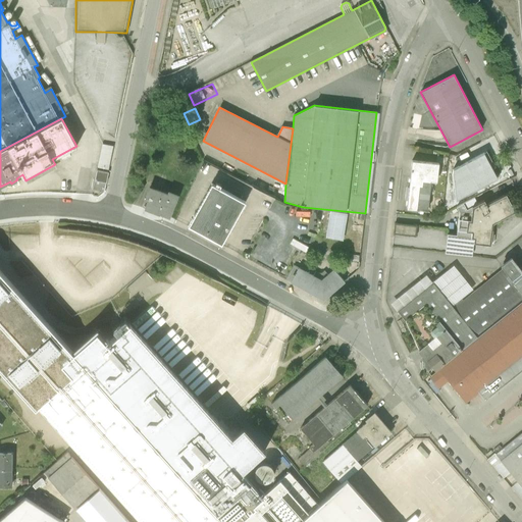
[(113,146),(103,144),(98,167),(109,169),(113,146)]
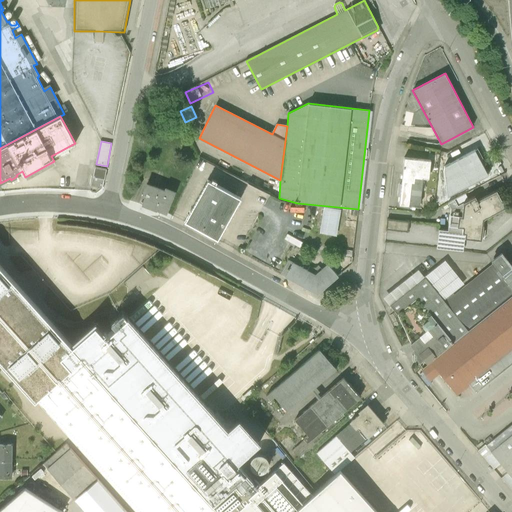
[(488,176),(475,150),(444,166),(444,171),(447,197),(488,176)]
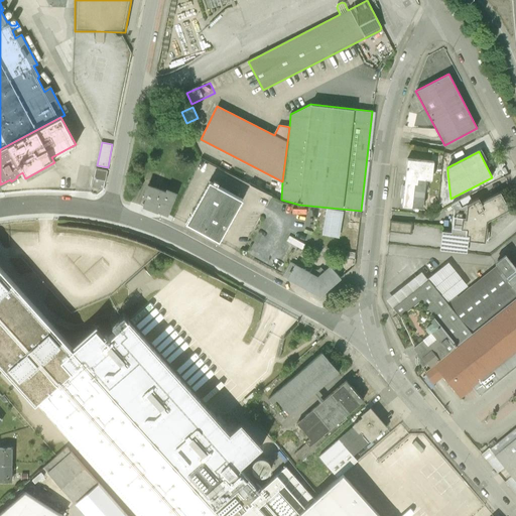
[(433,161),(407,159),(402,207),(422,209),(425,174),(432,174),(433,161)]
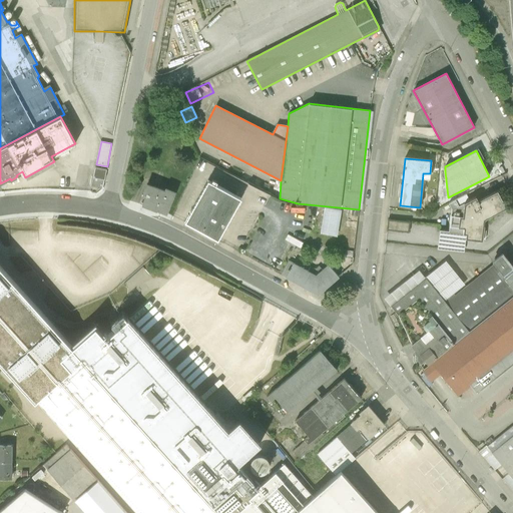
[(54,161),(25,177),(27,180),(56,165),(54,161)]
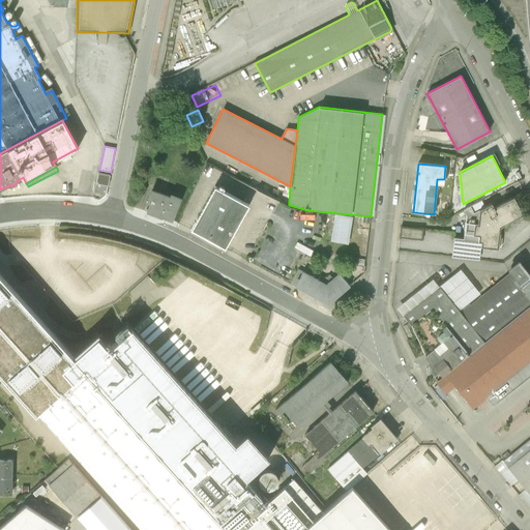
[(110,175),(98,173),(96,183),(108,185),(110,175)]
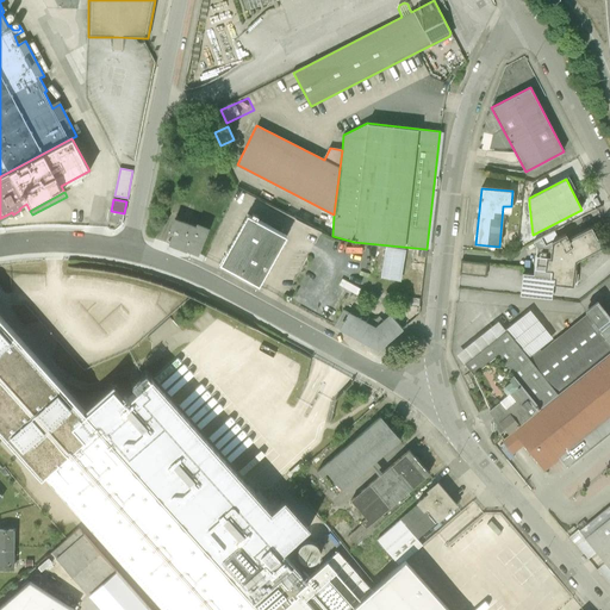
[(325,224),(291,206),(287,213),(322,231),(325,224)]
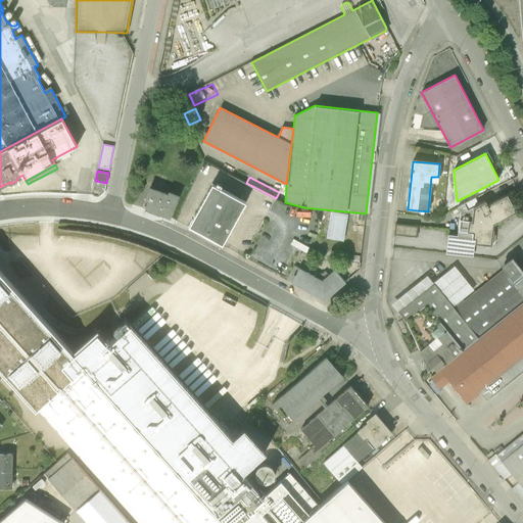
[(106,183),(95,181),(94,188),(95,190),(104,192),(106,183)]
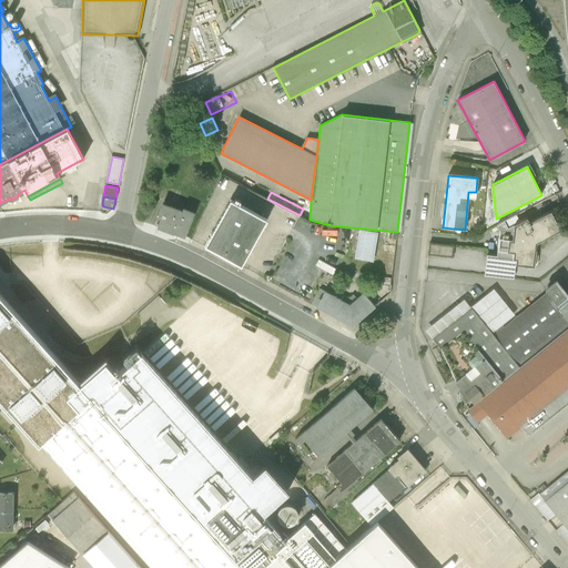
[(241,266),(267,220),(230,199),(204,245),(241,266)]
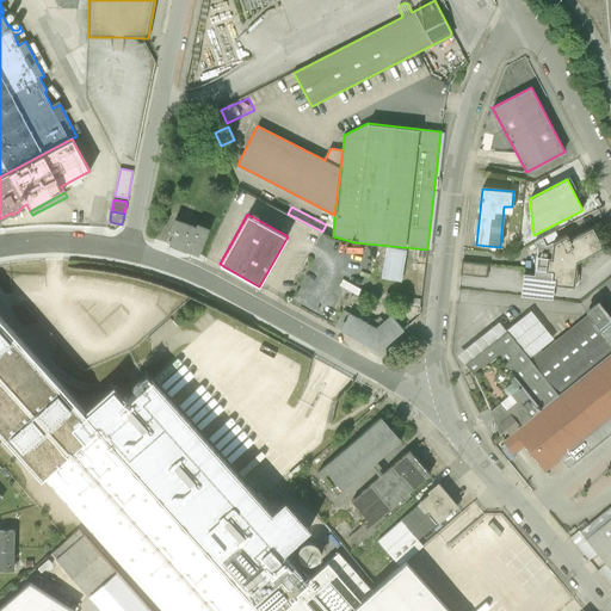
[(176,221),(171,233),(174,234),(171,245),(185,251),(186,250),(198,253),(207,229),(198,226),(197,228),(176,221)]
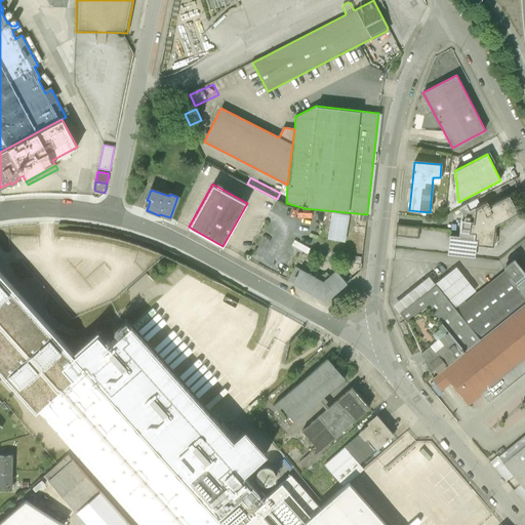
[(459,208),(461,214),(458,237),(458,238),(477,240),(476,245),(493,247),(496,224),(519,213),(509,195),(489,206),(487,201),(480,205),(477,199),(459,208)]
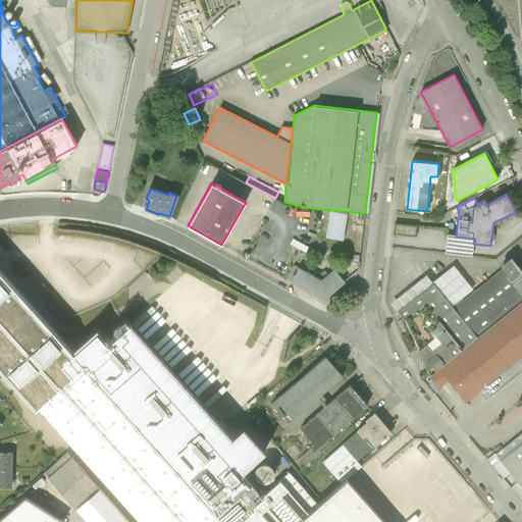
[(348,213),(330,210),(325,238),(343,241),(348,213)]
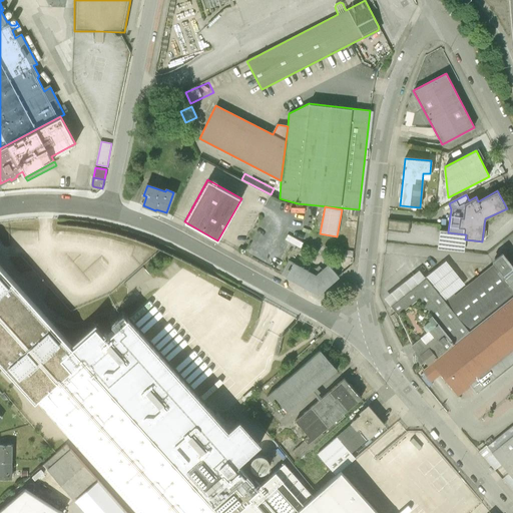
[(410,223),(389,221),(388,230),(409,232),(410,223)]
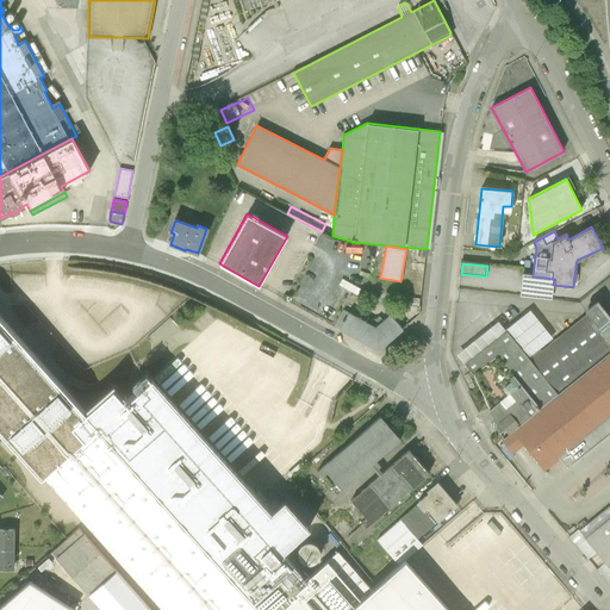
[(523,274),(520,297),(552,300),(553,285),(554,279),(533,277),(533,275),(523,274)]
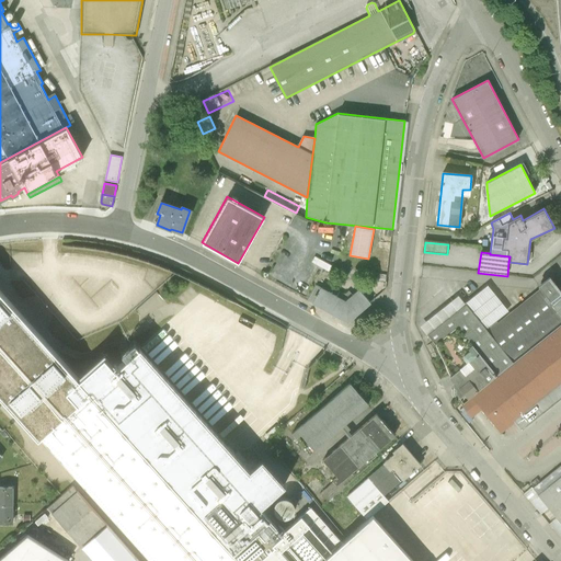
[(332,265),(315,256),(311,262),(329,272),(332,265)]
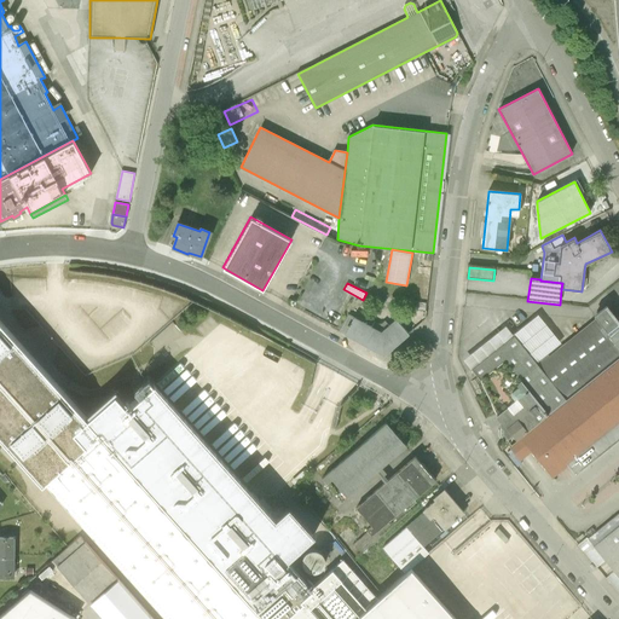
[(594,316),(596,318),(609,335),(618,327),(618,320),(606,305),(594,316)]
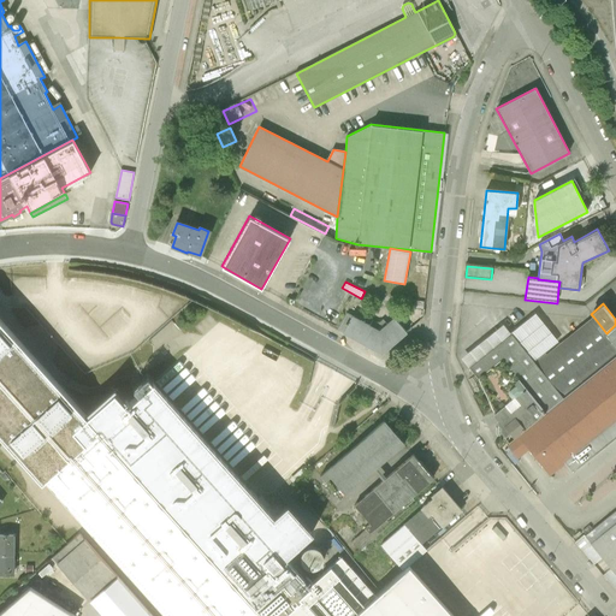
[(337,331),(343,333),(351,317),(347,314),(337,331)]
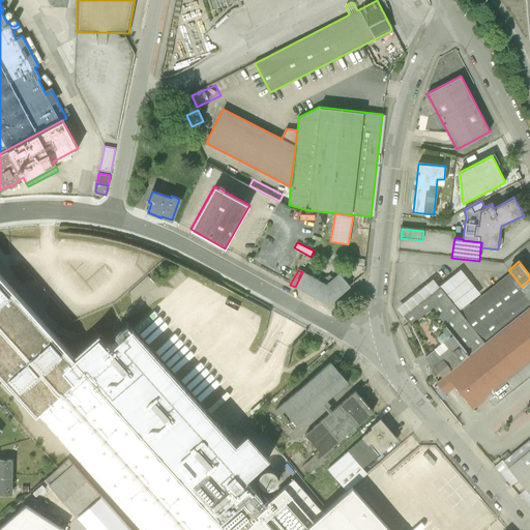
[(461,270),(440,288),(461,314),(482,296),(461,270)]
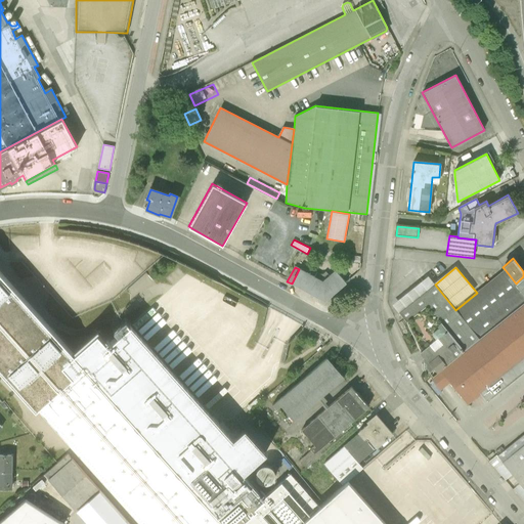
[(314,277),(299,269),(292,284),(324,302),(346,284),(335,271),(329,276),(322,282),(314,277)]
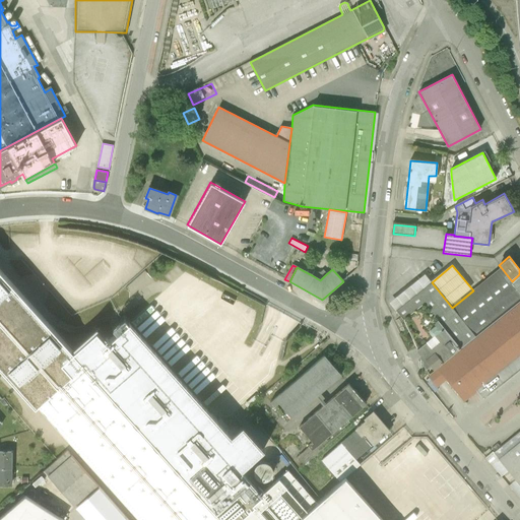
[(501,267),(473,290),(452,308),(475,336),(519,300),(519,274),(512,281),(501,267)]
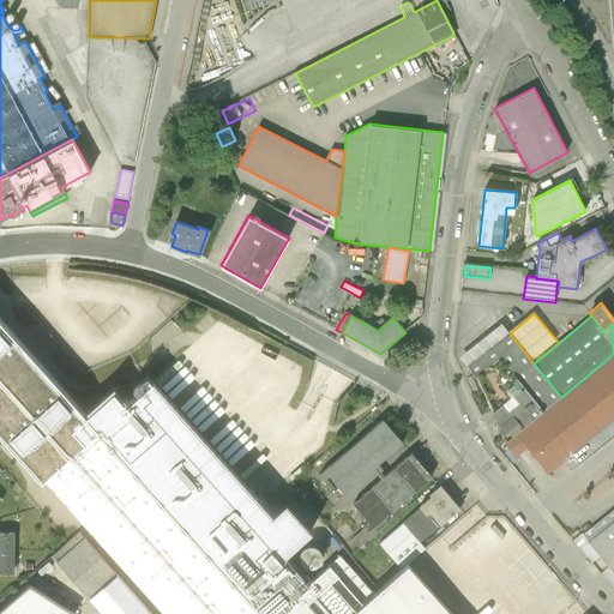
[(0,434),(42,481),(46,477),(44,476),(84,441),(71,428),(86,415),(0,318),(0,434)]
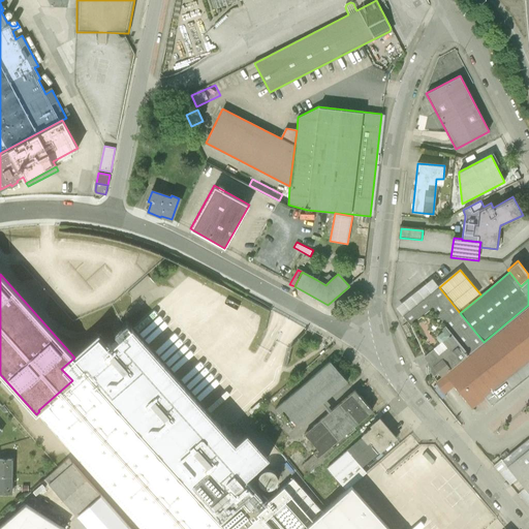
[(319,276),(317,280),(325,285),(332,279),(329,275),(327,278),(323,278),(319,276)]
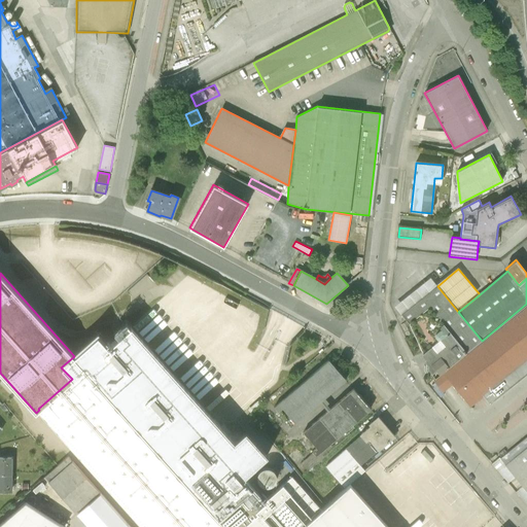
[(394,307),(401,315),(437,286),(430,278),(394,307)]
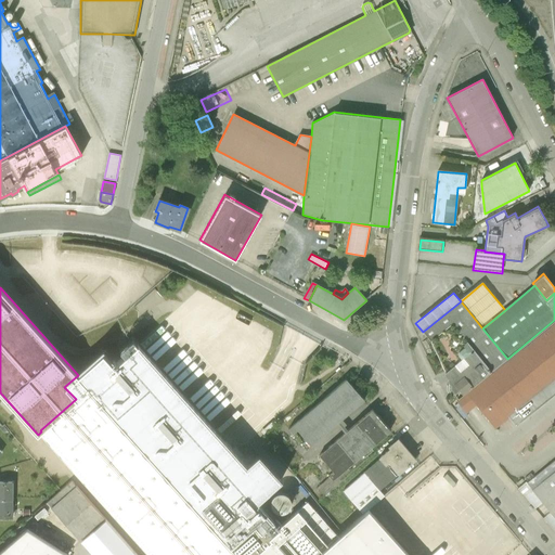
[(459,399),(491,373),(507,359),(482,328),(461,301),(423,332),(430,341),(444,371),(448,376),(446,378),(450,384),(448,385),(459,399)]
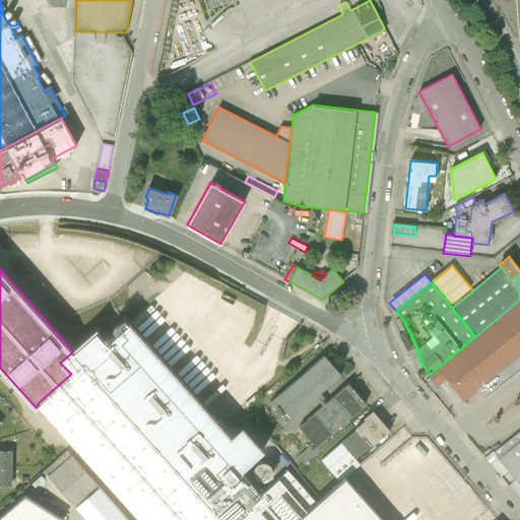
[(447,381),(463,401),(476,390),(482,398),(519,368),(519,300),(475,336),(460,349),(430,374),(428,376),(438,388),(447,381)]
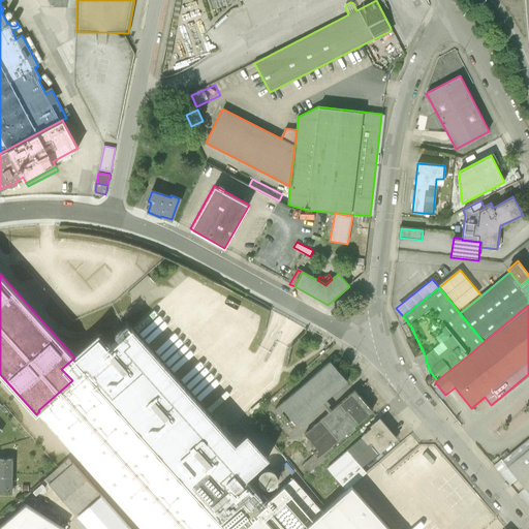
[(72,380),(38,410),(39,411),(144,528),(240,528),(258,512),(257,510),(267,502),(245,477),(269,457),(246,432),(242,436),(238,432),(234,436),(224,425),(221,428),(215,421),(216,419),(133,328),(132,329),(131,328),(128,330),(124,325),(116,334),(120,338),(111,345),(109,343),(106,345),(98,336),(74,358),(61,369),(72,380)]
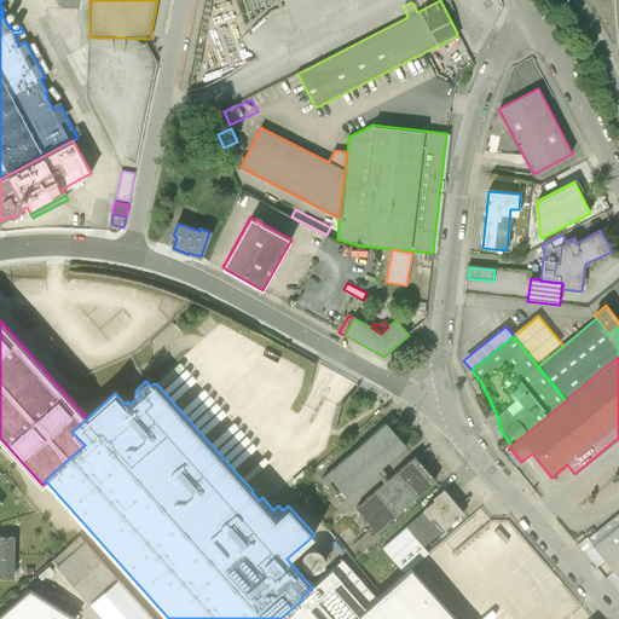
[(388,420),(324,475),(328,481),(333,478),(348,495),(409,443),(388,420)]
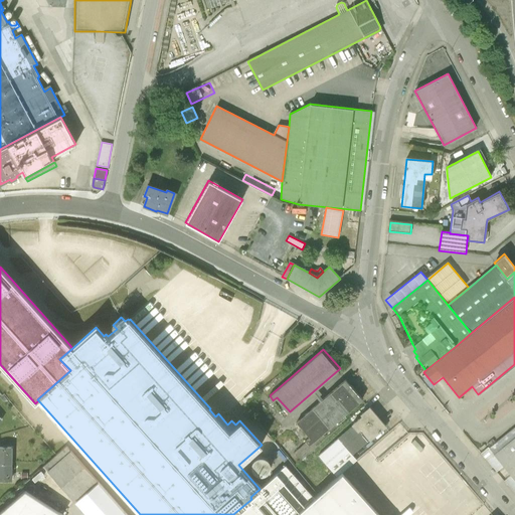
[(347,377),(298,420),(310,436),(307,439),(308,441),(294,453),(301,461),(343,423),(339,419),(364,396),(347,377)]
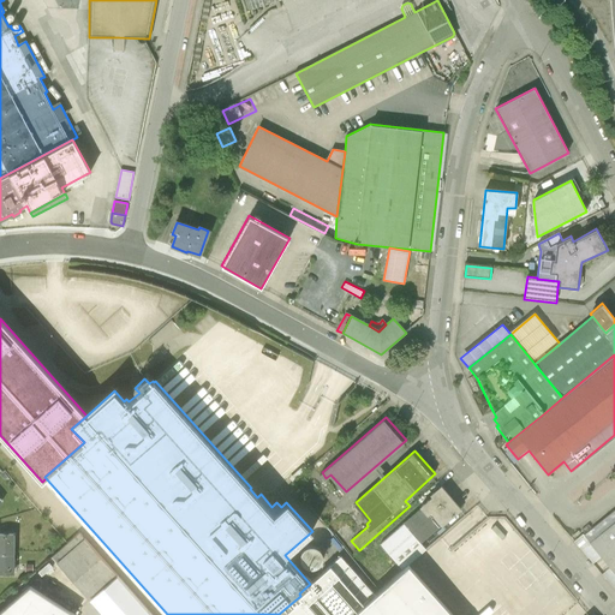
[(292,483),(300,493),(310,484),(303,475),(292,483)]
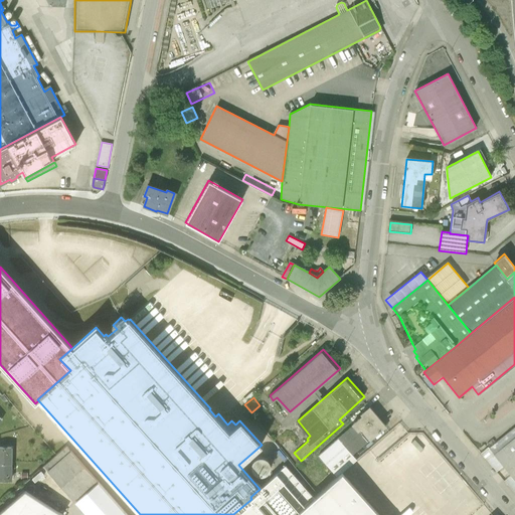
[(354,423),(320,455),(337,477),(342,473),(357,459),(353,454),(388,423),(372,403),(362,411),(363,413),(353,422),(354,423)]
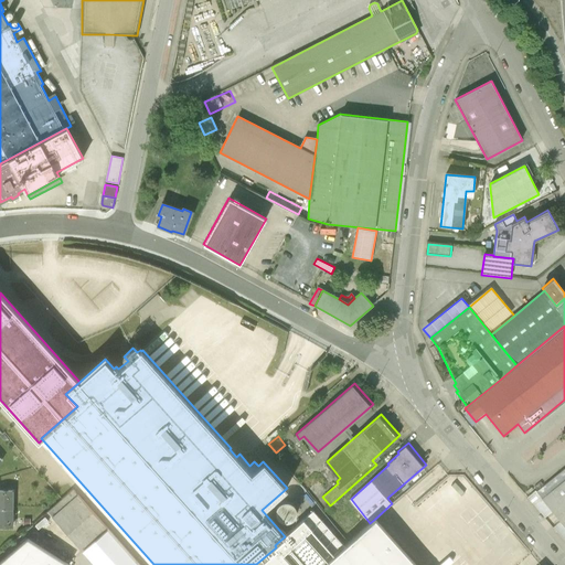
[(564,482),(544,500),(564,528),(564,482)]
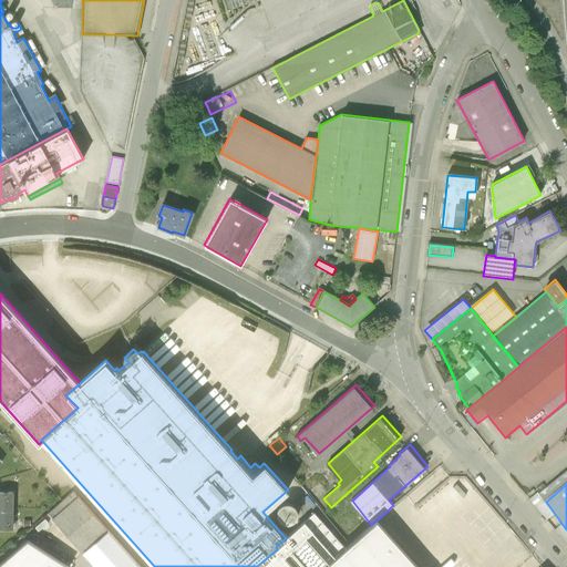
[(61,503),(49,515),(58,525),(82,553),(109,531),(74,492),(61,503)]
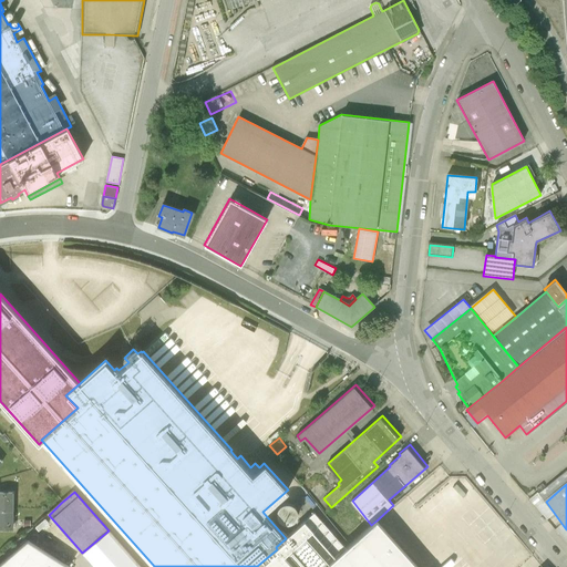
[(0,493),(0,511),(12,511),(12,493),(0,493)]
